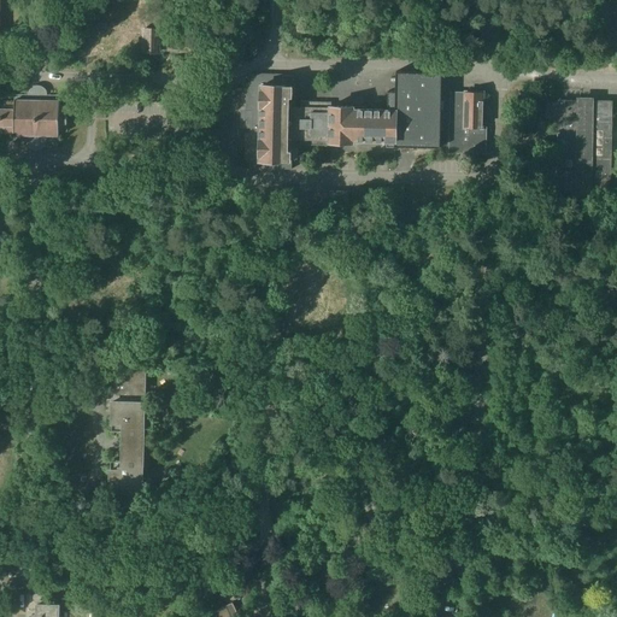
[(147,28),(147,0),(123,0),(123,1),(92,1),(92,22),(123,22),(123,34),(145,34),(144,53),(159,53),(159,47),(159,34),(159,28),(147,28)]
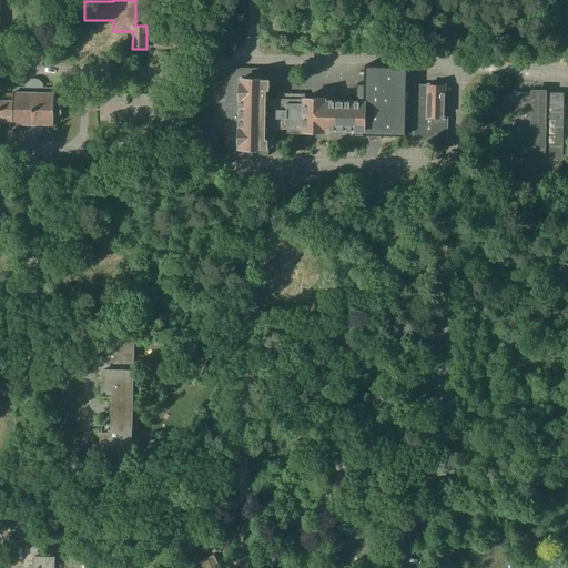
[(227,138),(226,145),(231,146),(231,154),(253,155),(269,155),(269,150),(269,148),(266,148),(267,140),(267,139),(265,139),(264,139),(264,130),(264,127),(275,127),(275,133),(284,133),(304,134),(314,134),(314,130),(324,130),(324,128),(331,129),(334,129),(335,129),(338,129),(346,129),(350,129),(356,129),(356,134),(382,134),(398,134),(401,135),(405,135),(405,134),(407,67),(365,67),(365,84),(362,84),(357,84),(357,101),(327,100),(327,99),(327,98),(317,98),(303,98),(303,97),(303,95),(277,94),(277,98),(277,99),(275,99),(266,99),(266,93),(266,89),(270,89),(270,69),(234,69),(233,79),(227,79),(227,80),(227,87),(227,101),(233,101),(232,124),(231,124),(227,124),(227,138)]
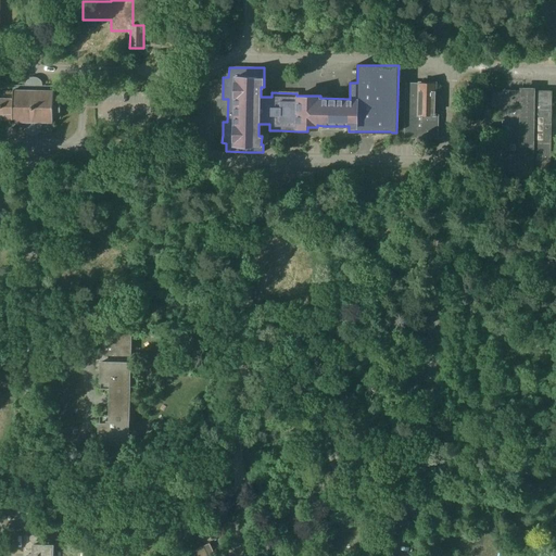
[(34,80),(30,80),(30,83),(26,83),(25,83),(25,85),(13,85),(13,91),(5,90),(5,95),(2,95),(2,97),(0,96),(0,112),(1,113),(1,116),(4,116),(4,119),(13,119),(13,126),(24,126),(24,128),(25,128),(29,128),(29,130),(33,130),(36,130),(37,128),(41,128),(41,126),(53,126),(53,117),(61,117),(61,95),(53,95),(54,86),(42,86),(42,83),(41,84),(37,83),(37,80),(34,80)]
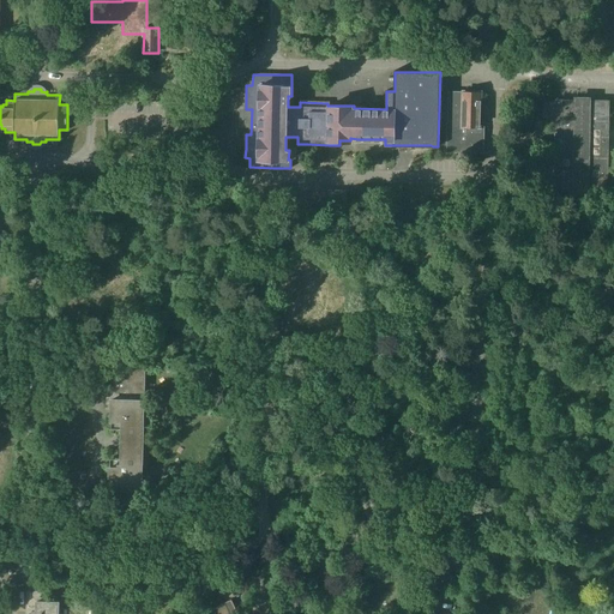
[(480,127),(481,91),(463,90),(463,92),(450,92),(449,122),(447,122),(447,136),(449,136),(449,150),(459,150),(459,142),(463,142),(462,150),(482,151),(483,127),(480,127)]
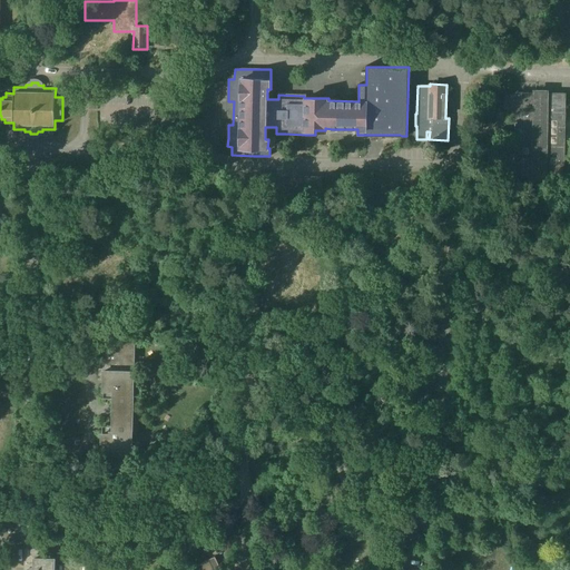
[(562,176),(563,95),(547,94),(547,91),(536,91),(536,95),(518,94),(518,96),(505,95),(505,107),(518,107),(517,175),(533,175),(533,178),(546,178),(546,176),(562,176)]
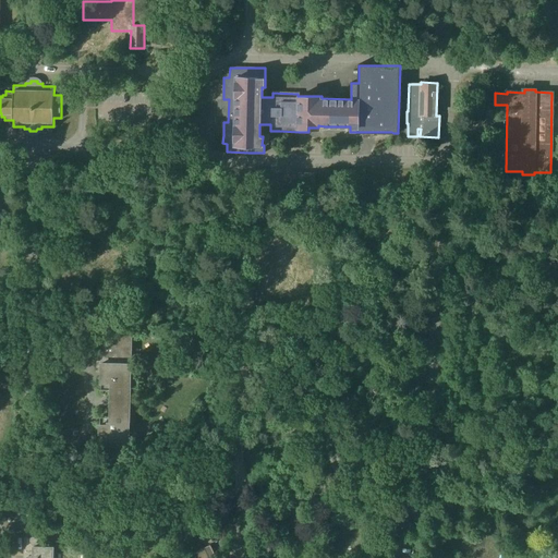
[(129,433),(131,331),(104,330),(102,361),(97,361),(97,371),(102,371),(101,389),(111,389),(111,416),(101,416),(100,444),(129,444),(133,444),(134,433),(129,433)]
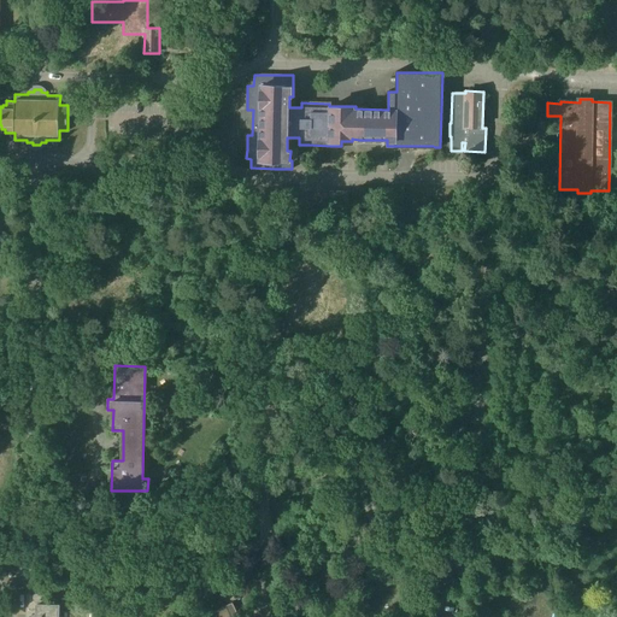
[(233,587),(235,593),(238,598),(241,597),(246,594),(250,592),(245,582),(233,587)]
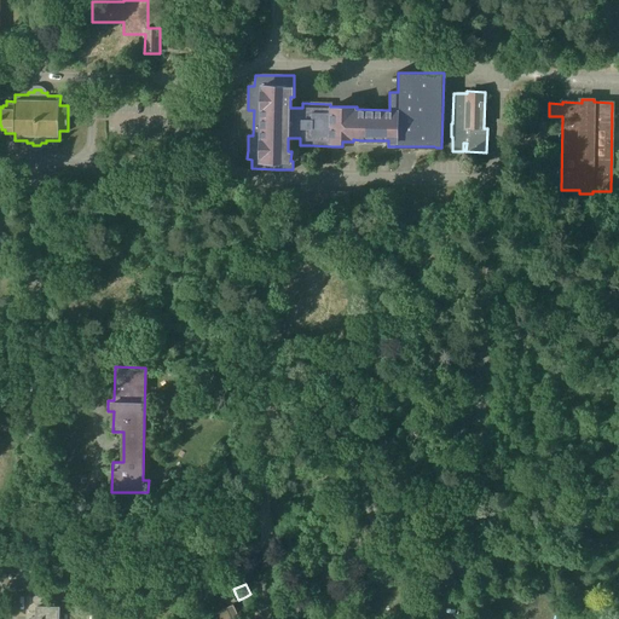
[(77,612),(68,612),(65,612),(65,617),(59,617),(61,606),(44,606),(45,596),(39,596),(39,591),(30,590),(30,596),(29,596),(27,618),(93,618),(93,613),(77,612)]
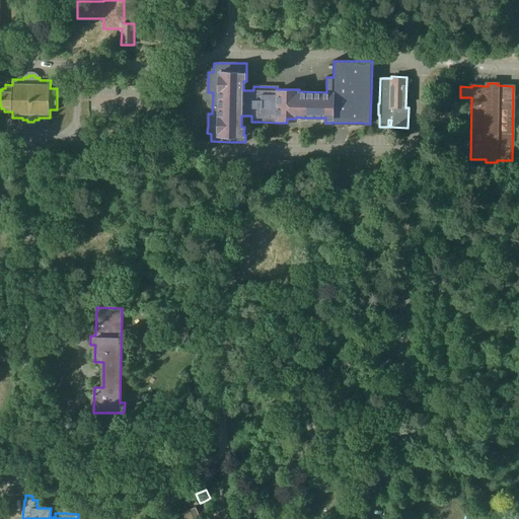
[(202,518),(196,506),(170,518),(202,518)]
